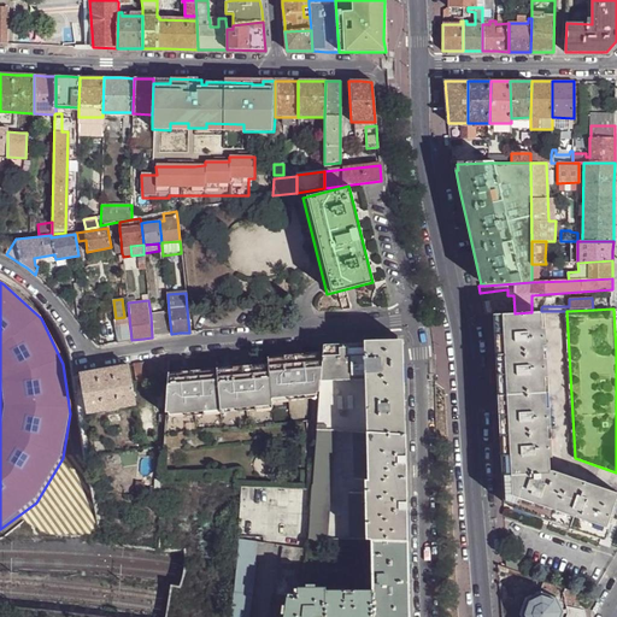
[(501,464),(504,501),(544,516),(552,518),(603,535),(600,542),(611,546),(616,527),(616,516),(615,516),(616,507),(616,493),(553,472),(545,311),(541,311),(532,312),(515,313),(493,315),(495,352),(501,464)]
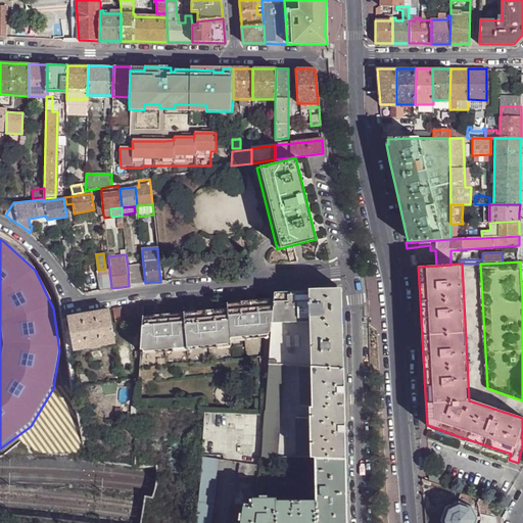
[(137,284),(145,283),(143,265),(133,267),(128,267),(129,286),(137,284)]
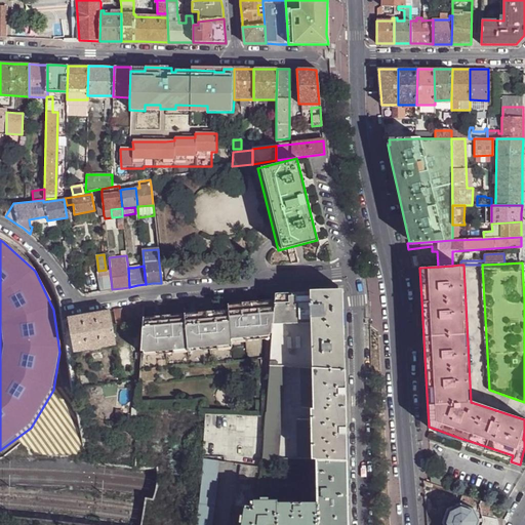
[(99,292),(112,289),(110,270),(96,272),(99,292)]
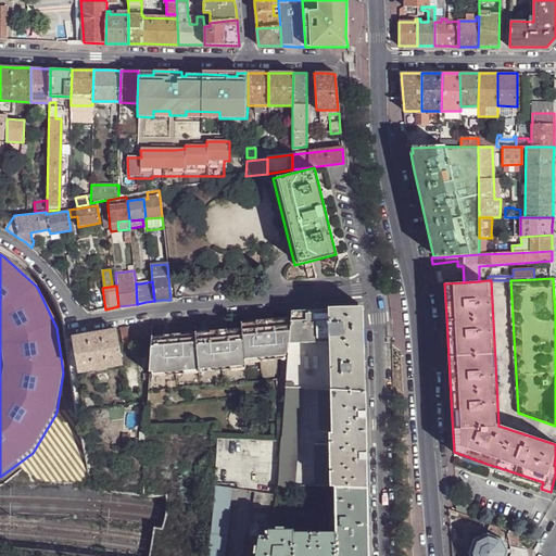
[(318,388),(366,391),(365,373),(363,306),(329,307),(329,310),(291,311),(290,320),(288,352),(286,386),(302,388),(318,388)]
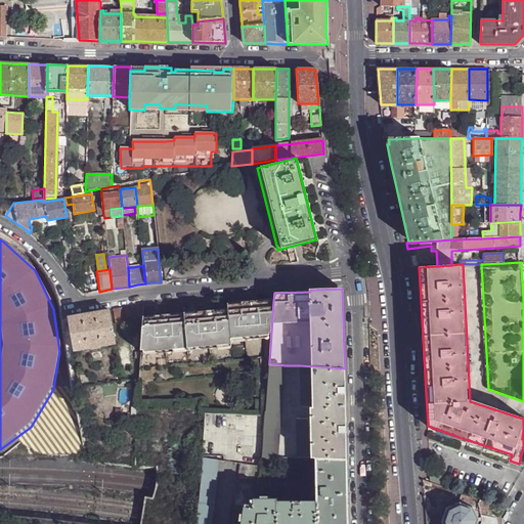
[(261,333),(271,332),(273,302),(269,302),(228,306),(228,312),(225,312),(208,314),(169,318),(150,320),(143,320),(143,321),(141,350),(158,349),(158,351),(174,349),(173,347),(202,344),(202,346),(217,345),(217,343),(231,341),(231,336),(245,335),(246,337),(261,335),(261,333)]
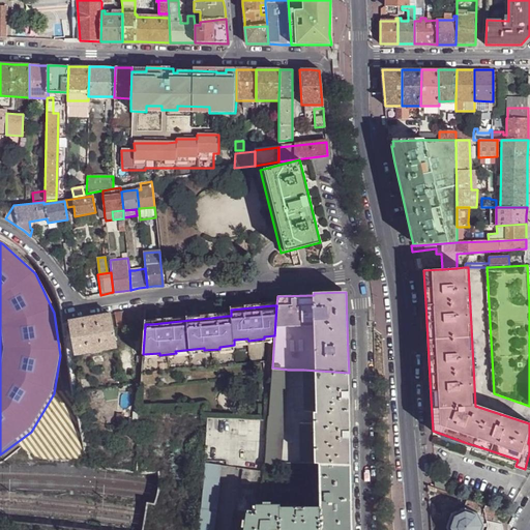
[(126,313),(115,315),(117,327),(127,325),(128,326),(145,325),(145,324),(146,311),(126,313)]
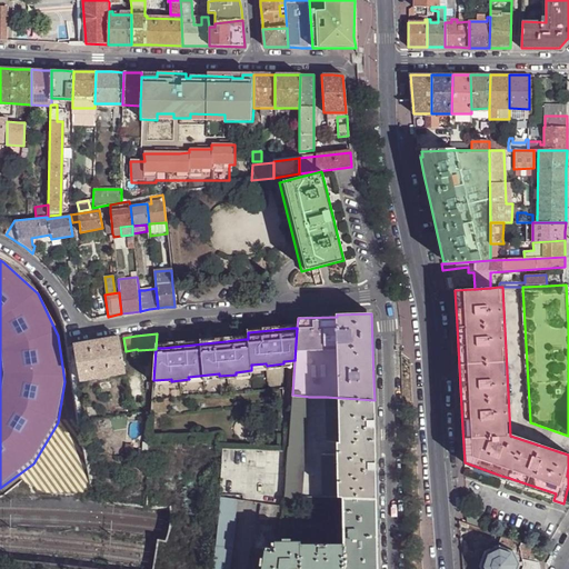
[(117,338),(76,345),(81,380),(83,380),(126,372),(119,338),(117,338)]
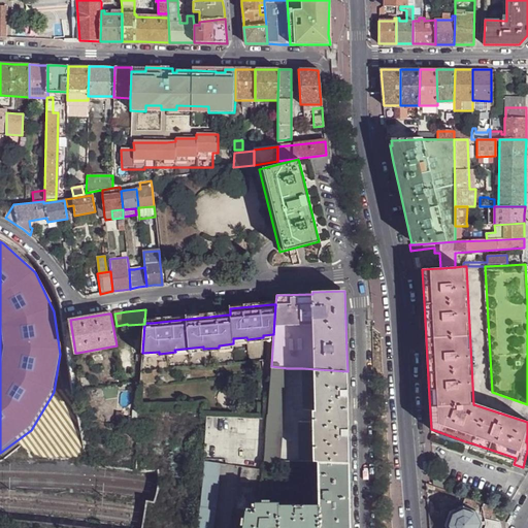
[(281,464),(287,368),(271,366),(268,418),(266,455),(265,455),(264,463),(281,464)]
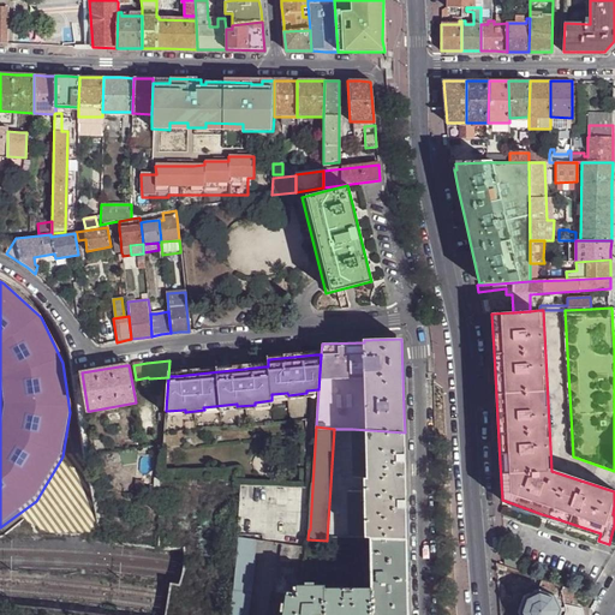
[(406,488),(405,433),(352,429),(353,477),(365,479),(365,489),(406,488)]
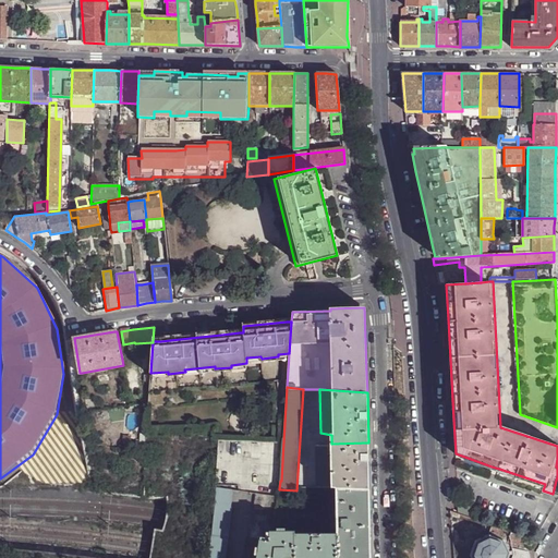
[(219,440),(217,488),(215,512),(215,524),(209,557),(226,557),(232,514),(233,507),(232,506),(234,490),(257,494),(275,496),(279,497),(279,489),(280,481),(281,481),(283,441),(269,440),(268,441),(219,440)]
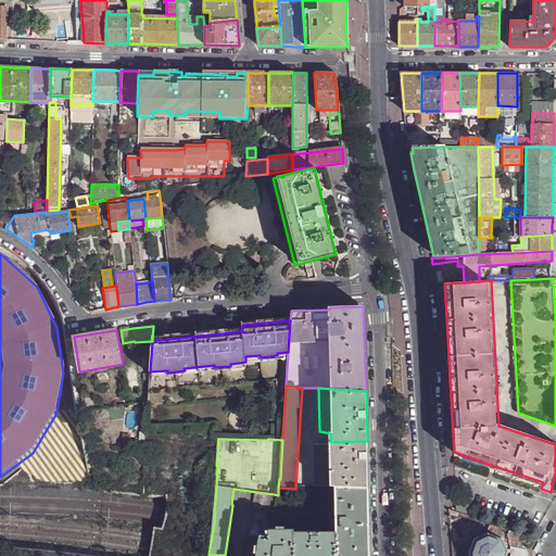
[(330,442),(330,443),(315,443),(316,485),(336,487),(368,487),(368,464),(367,441),(330,442)]
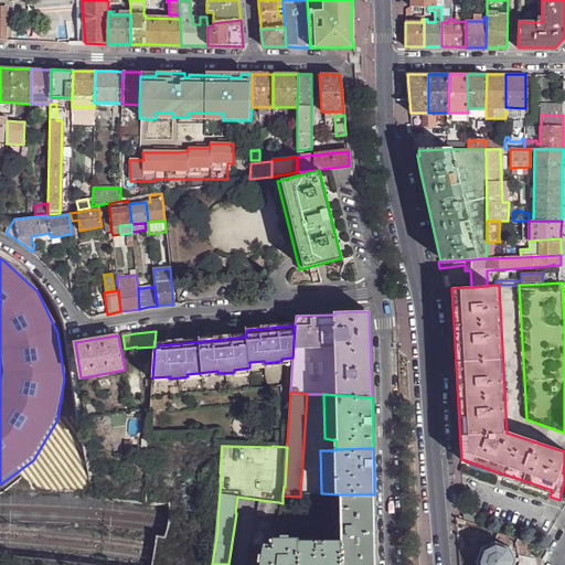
[(341,494),(342,540),(299,541),(299,537),(274,537),(274,542),(269,545),(269,546),(264,545),(260,564),(288,564),(289,564),(298,564),(297,564),(374,564),(374,494),(341,494)]
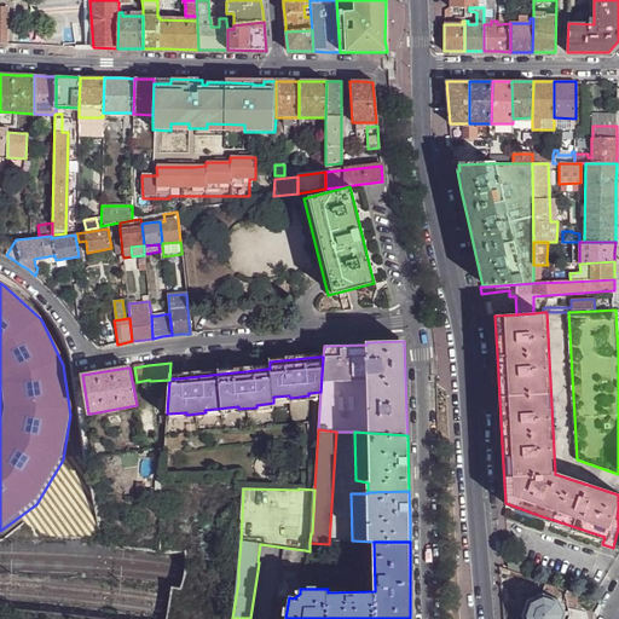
[(305,550),(285,548),(283,566),(302,568),(305,550)]
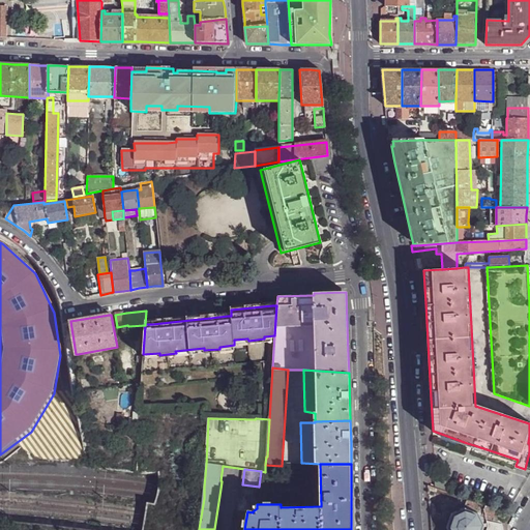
[(435,482),(435,488),(448,492),(451,482),(435,476),(435,482)]
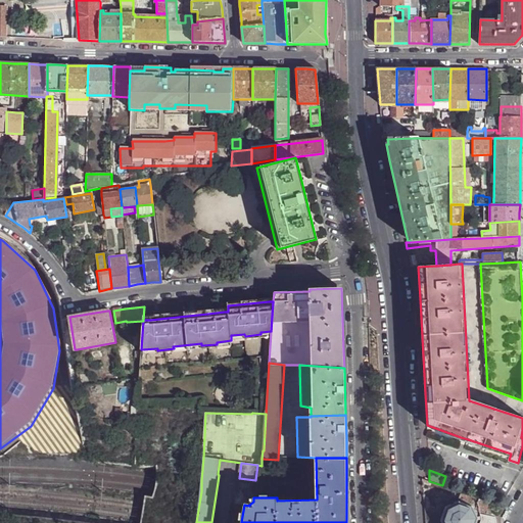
[(239,481),(236,504),(244,505),(249,506),(249,505),(253,502),(253,497),(255,484),(239,481)]
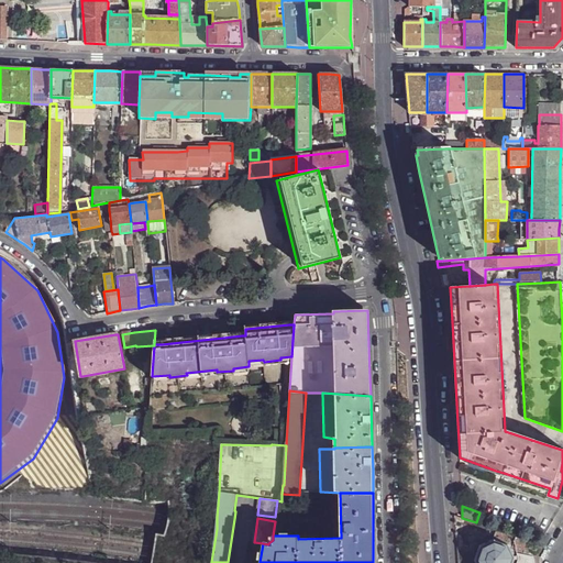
[(534,562),(530,541),(496,530),(495,539),(509,543),(516,558),(514,562),(534,562)]
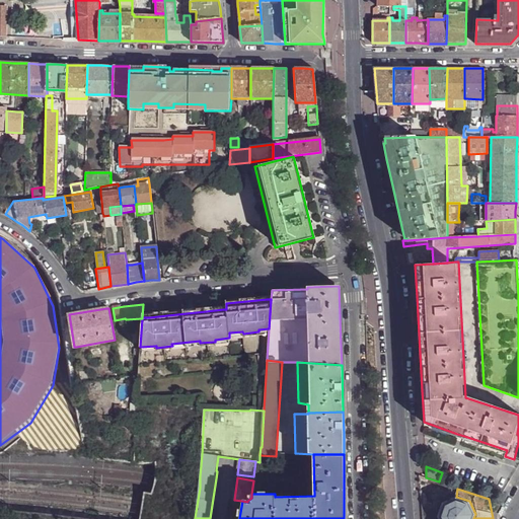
[(473,518),(475,514),(469,501),(456,497),(455,497),(443,503),(438,516),(439,518),(473,518)]
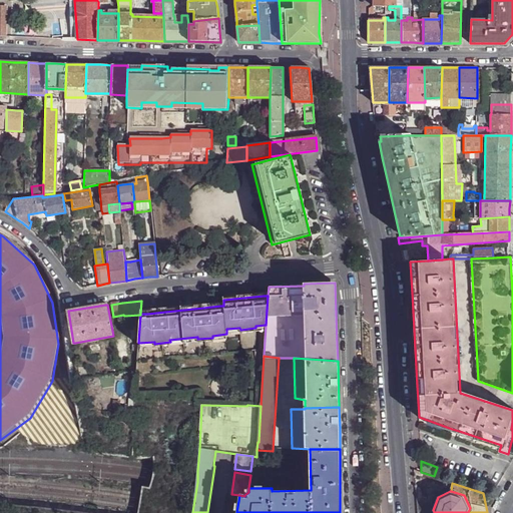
[(225,512),(236,512),(239,495),(231,494),(228,494),(225,512)]
